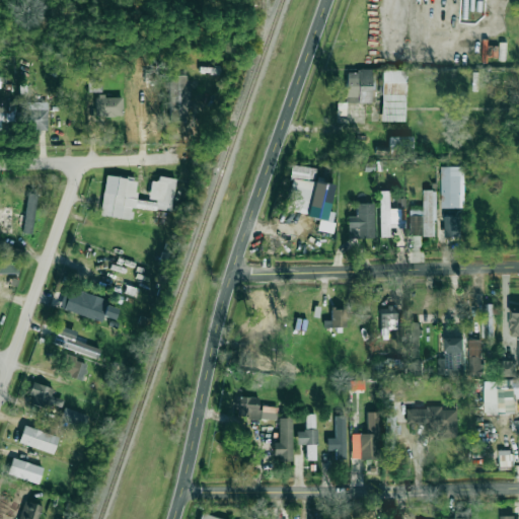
[(371,102),(372,71),(346,70),(346,102),(371,102)]
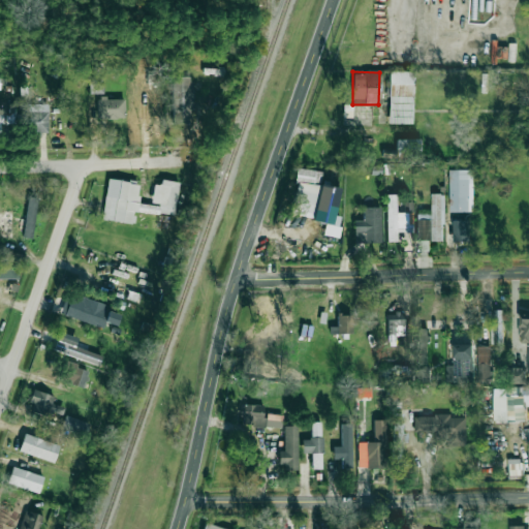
[(412,125),(413,71),(390,71),(389,124),(412,125)]
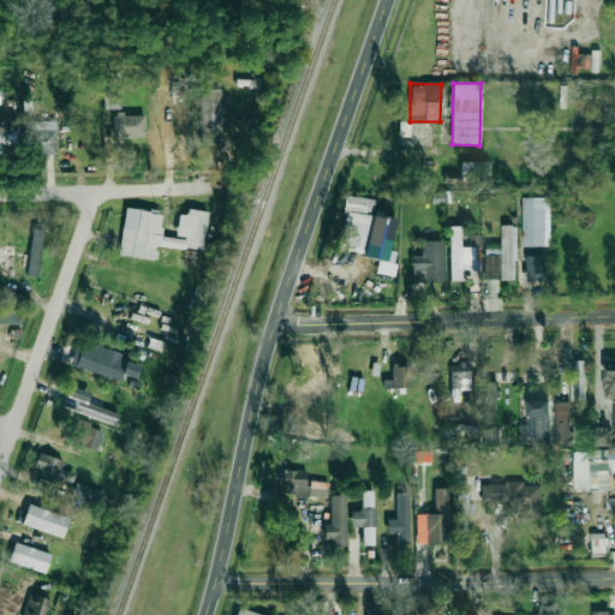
[(224,89),(199,89),(201,143),(225,143),(224,89)]
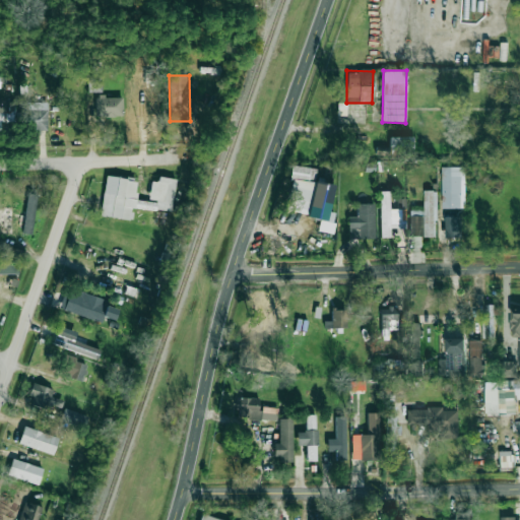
[(102,91),(102,76),(87,76),(88,92),(102,91)]
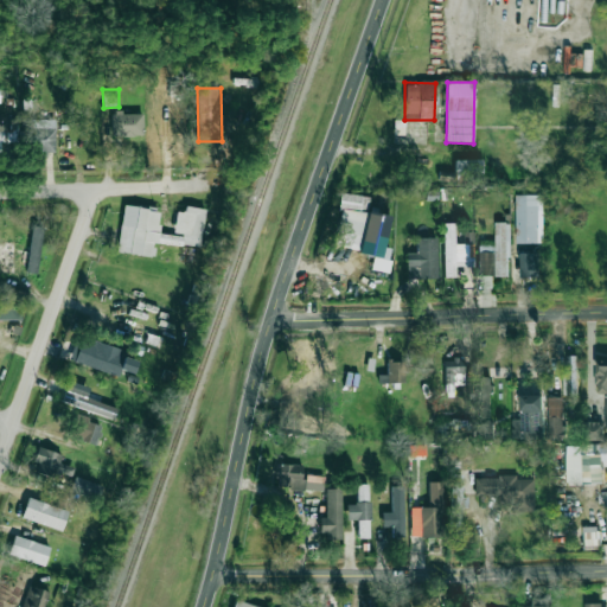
[(142,113),(112,114),(113,136),(144,136),(142,113)]
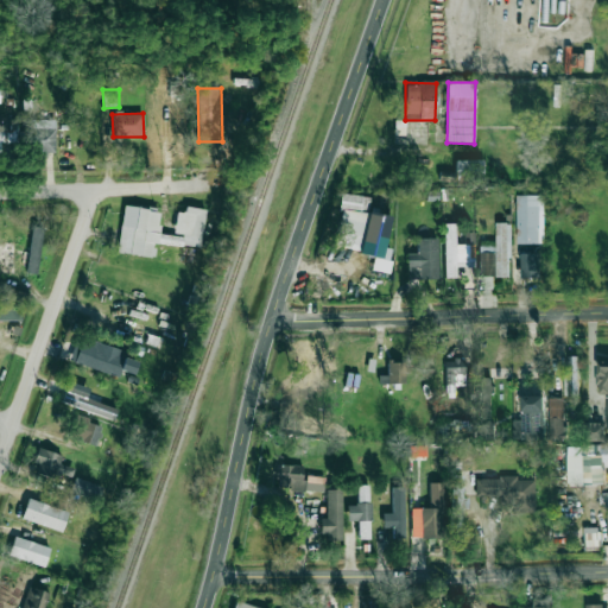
[(55,120),(30,120),(30,156),(55,156),(55,120)]
